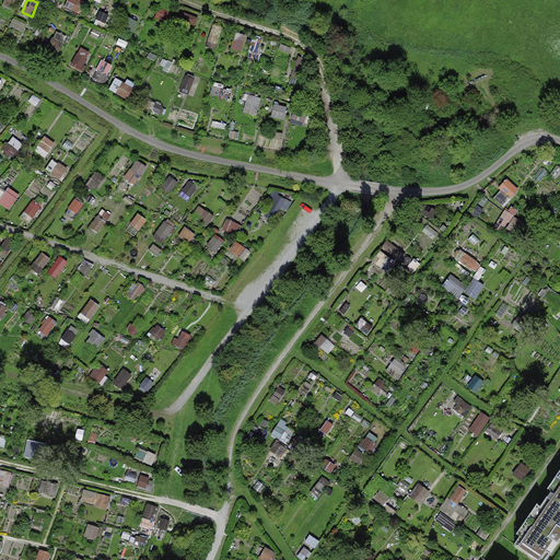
[(81,47),(73,66),(85,70),(93,51),(81,47)]
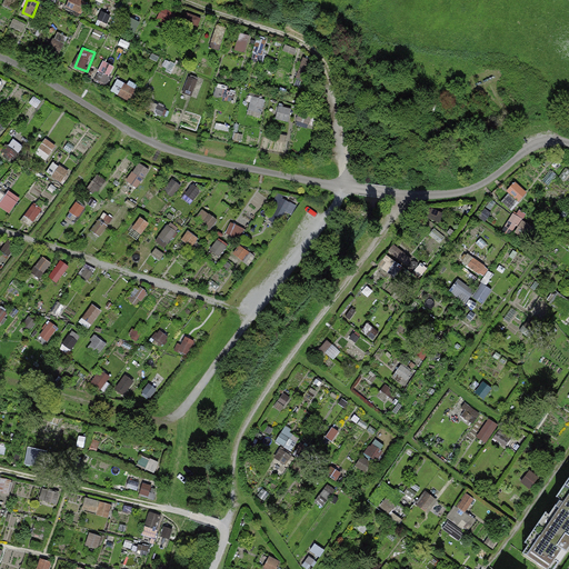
[(97,80),(108,85),(117,65),(106,60),(97,80)]
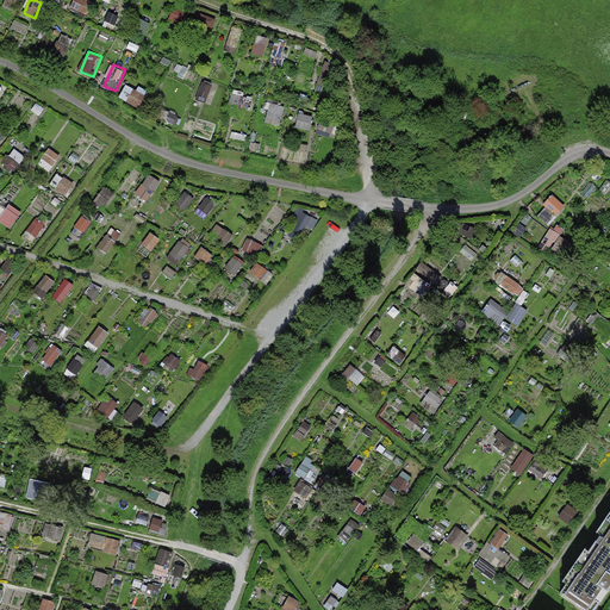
[(126,86),(122,99),(142,105),(147,92),(126,86)]
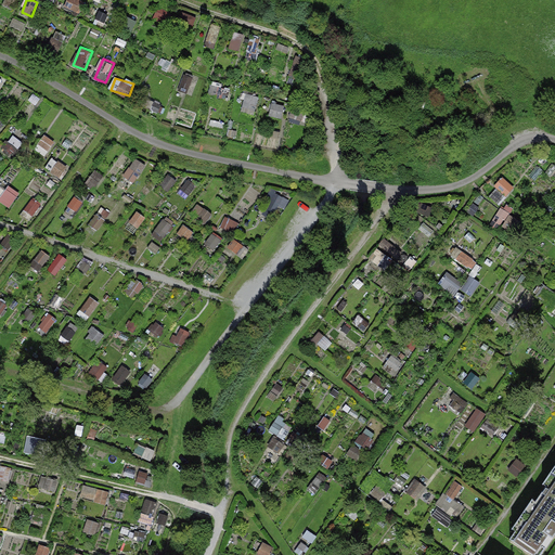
[(258,111),(259,94),(246,93),(245,110),(258,111)]
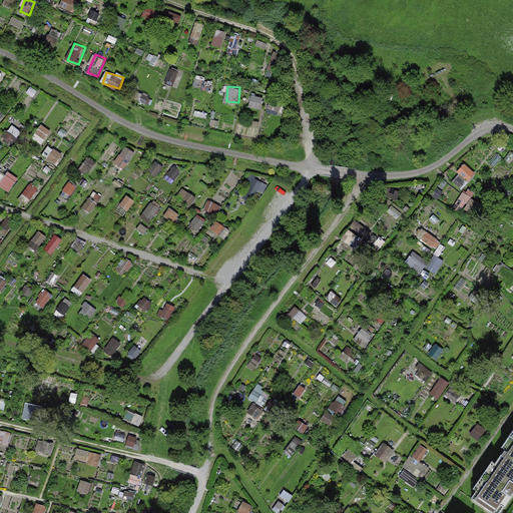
[(253,95),(250,105),(262,109),(265,98),(253,95)]
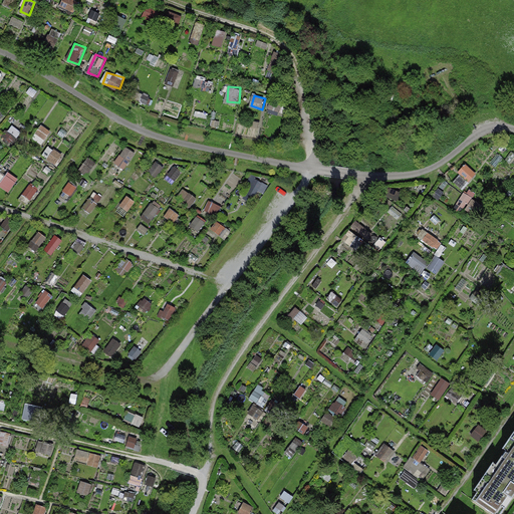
[(33,138),(43,145),(53,131),(43,123),(33,138)]
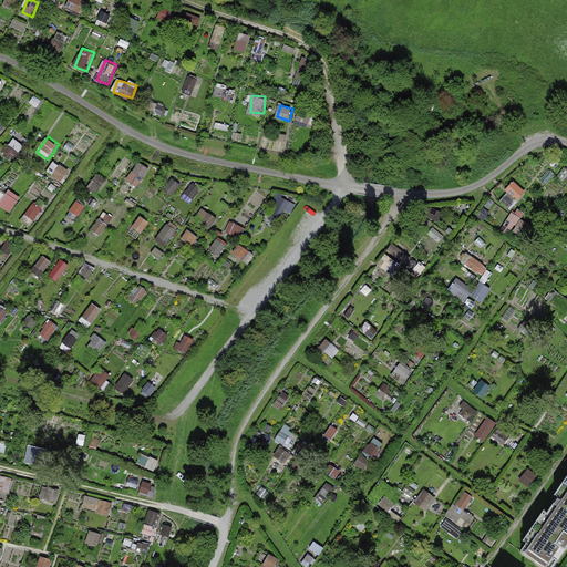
[(14,158),(24,145),(16,137),(4,151),(14,158)]
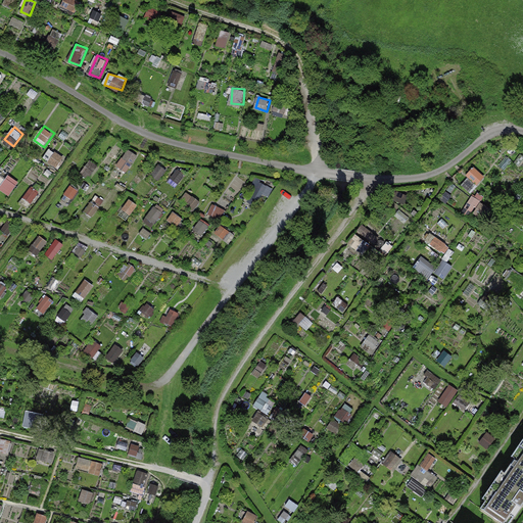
[(119,168),(129,173),(139,154),(129,148),(119,168)]
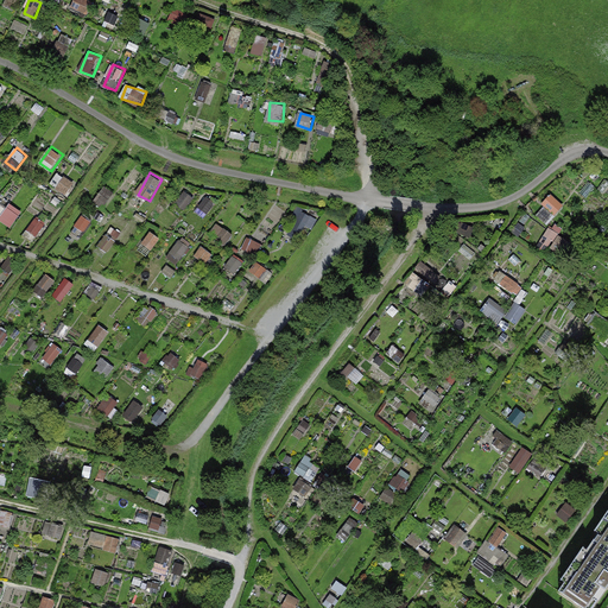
[(106,209),(115,191),(105,185),(95,203),(106,209)]
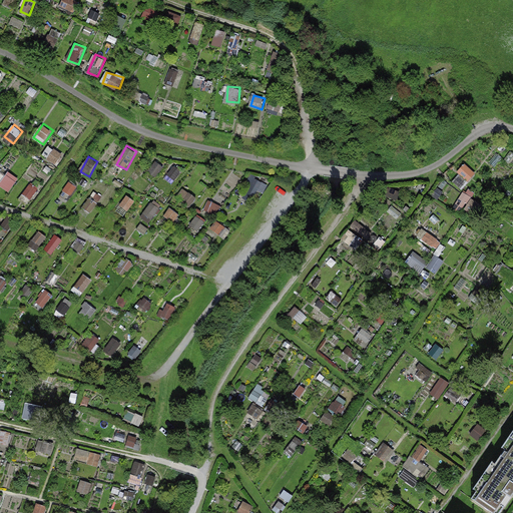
[(467,164),(454,178),(464,187),(477,173),(467,164)]
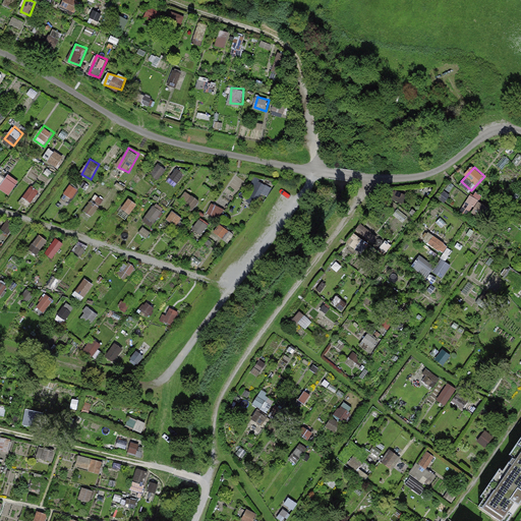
[(8,181),(3,188),(9,192),(14,185),(8,181)]
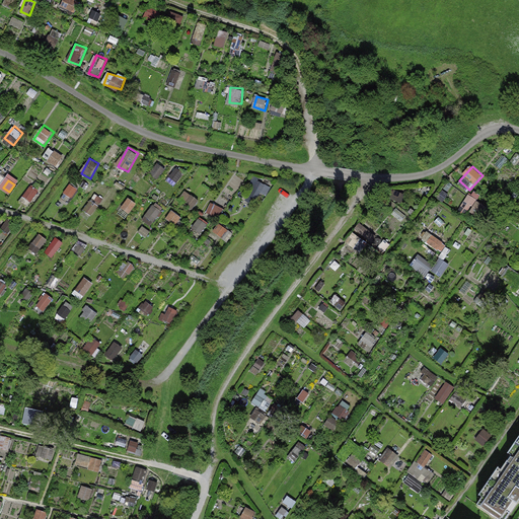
[(32,202),(40,190),(31,184),(24,197),(32,202)]
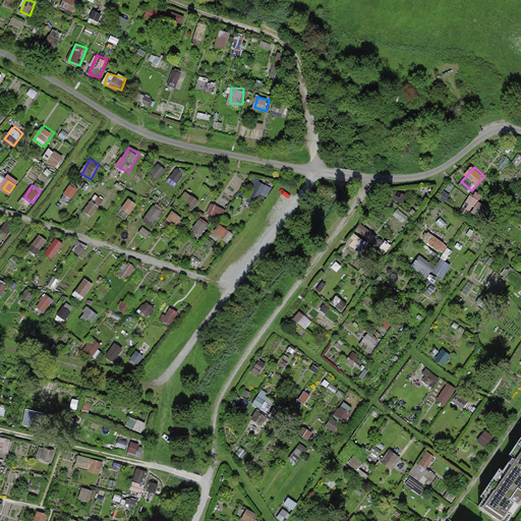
[(187,191),(181,200),(194,210),(200,200),(187,191)]
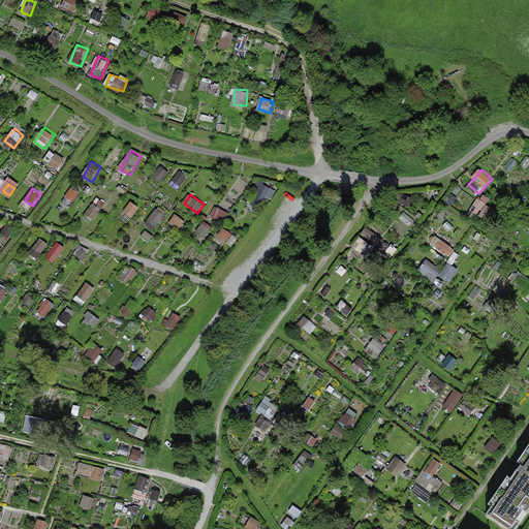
[(94,219),(105,203),(98,197),(88,214),(94,219)]
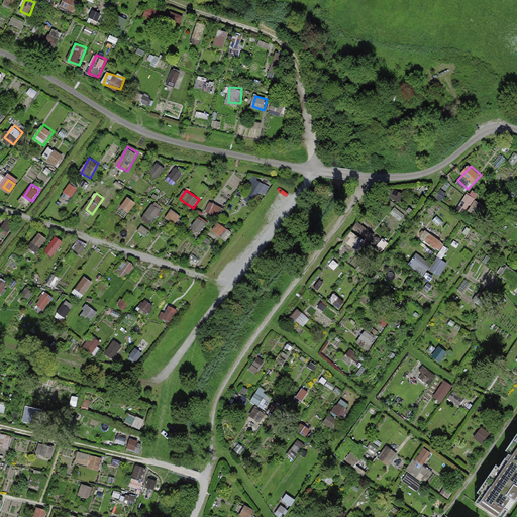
[(129,197),(122,207),(129,213),(137,202),(129,197)]
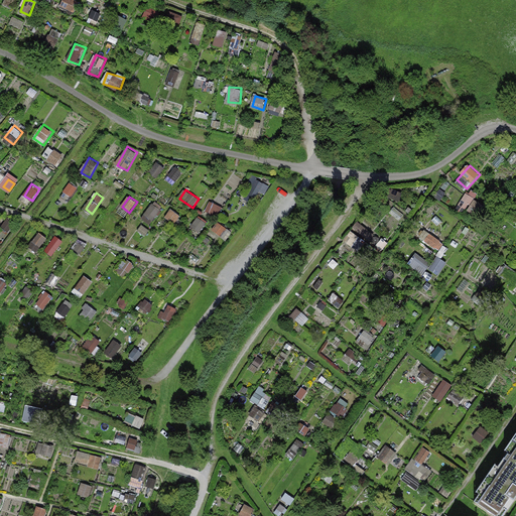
[(155,200),(143,218),(153,224),(164,207),(155,200)]
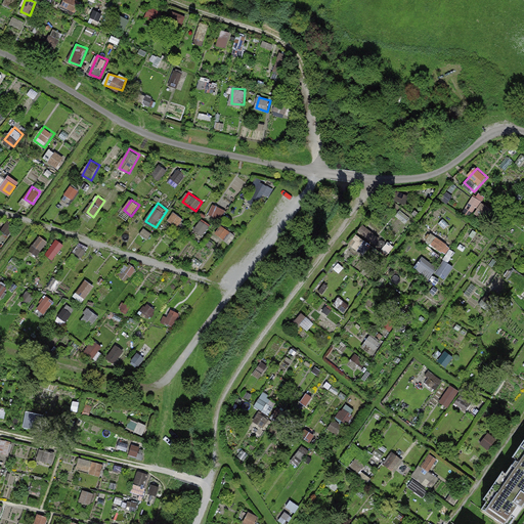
[(170,220),(180,225),(184,217),(173,213),(170,220)]
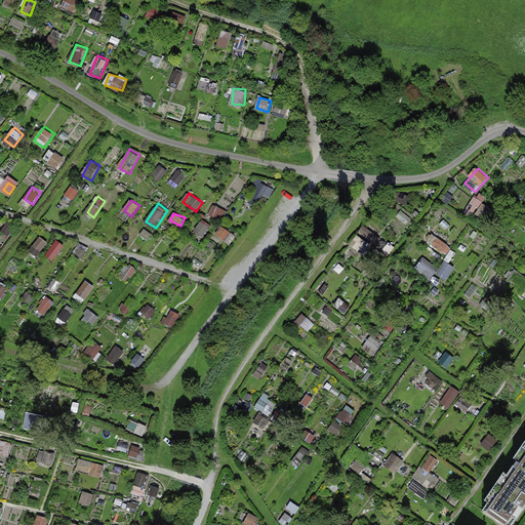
[(42,250),(48,242),(41,237),(33,249),(38,252),(40,249),(42,250)]
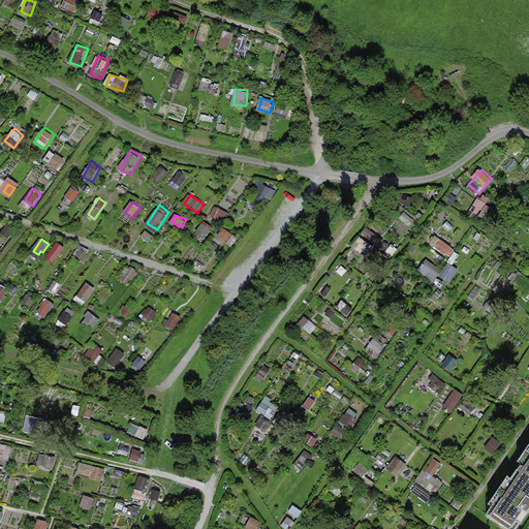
[(57,241),(48,258),(56,262),(66,246),(57,241)]
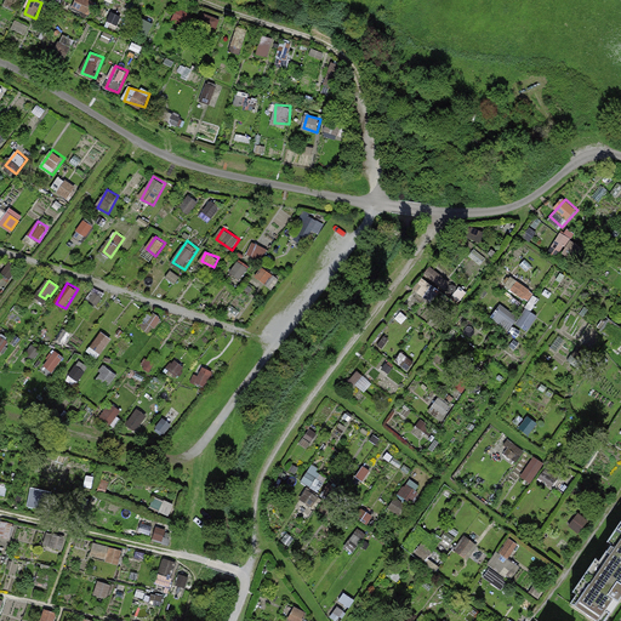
[(501,306),(493,318),(508,329),(517,318),(501,306)]
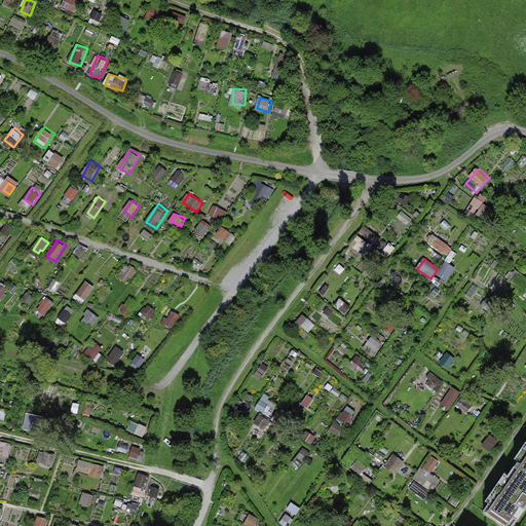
[(437,273),(448,280),(456,267),(446,260),(437,273)]
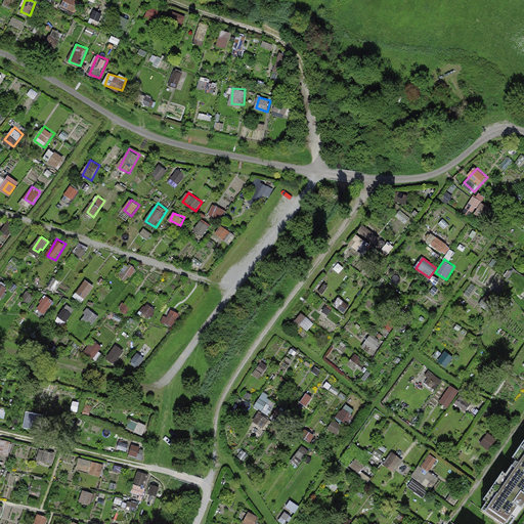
[(84,300),(94,287),(87,280),(76,294),(84,300)]
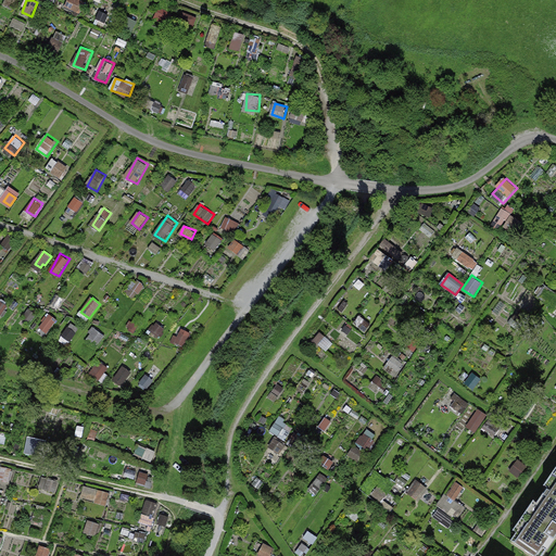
[(49,333),(58,318),(50,314),(41,328),(49,333)]
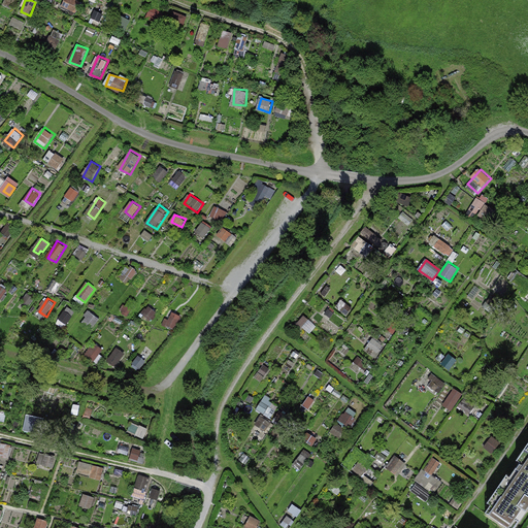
[(176,328),(182,315),(172,311),(167,325),(176,328)]
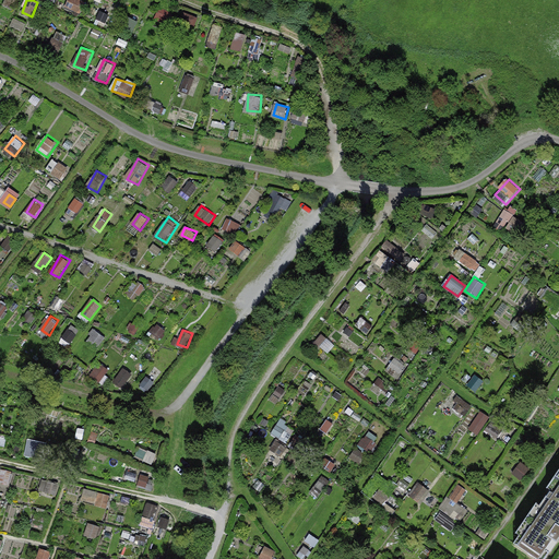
[(99,364),(92,375),(102,381),(109,370),(99,364)]
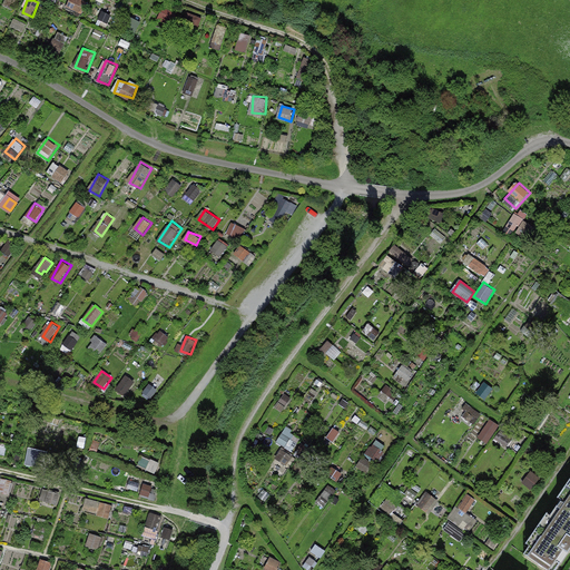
[(126,394),(135,382),(127,376),(118,387),(126,394)]
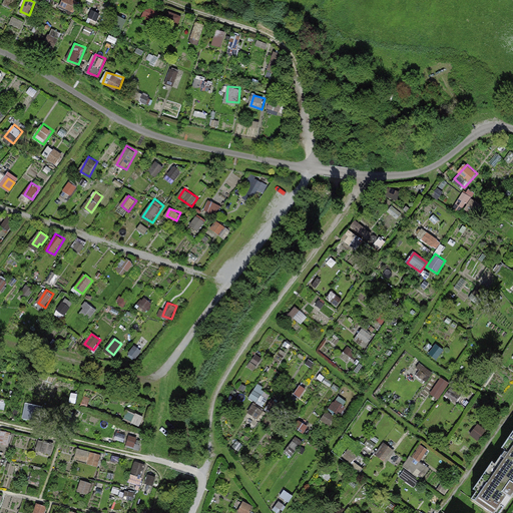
[(251,399),(266,404),(271,391),(257,386),(251,399)]
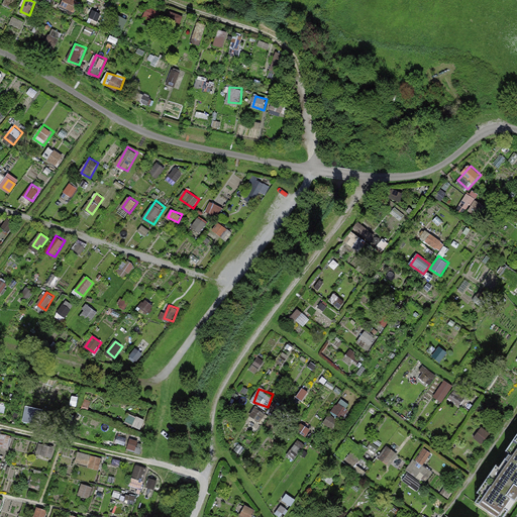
[(340,403),(334,410),(343,417),(349,410),(340,403)]
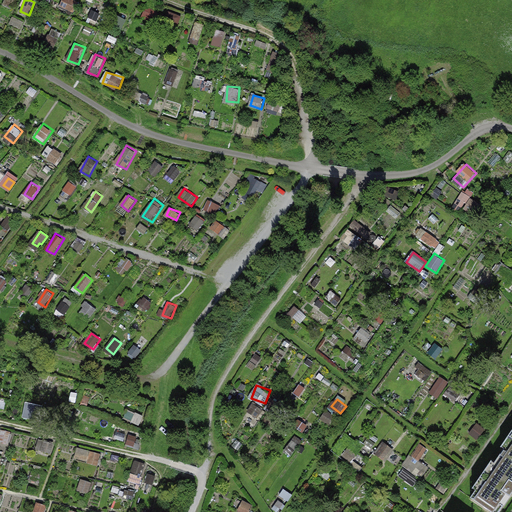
[(35,418),(36,406),(26,405),(24,416),(35,418)]
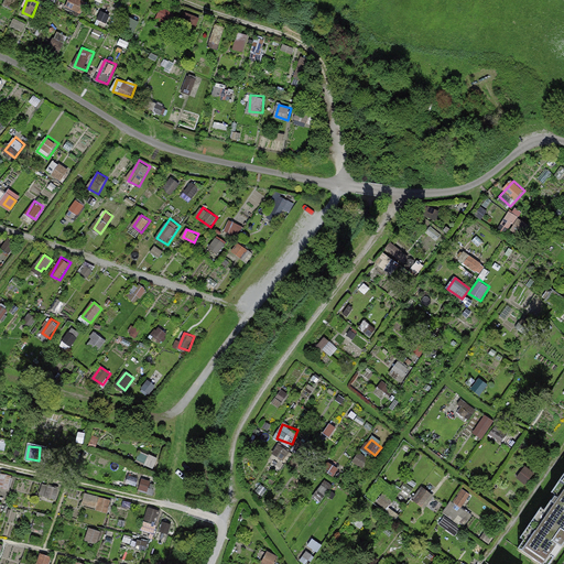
[(563,507),(563,479),(562,483),(563,484),(563,487),(554,500),(563,507)]
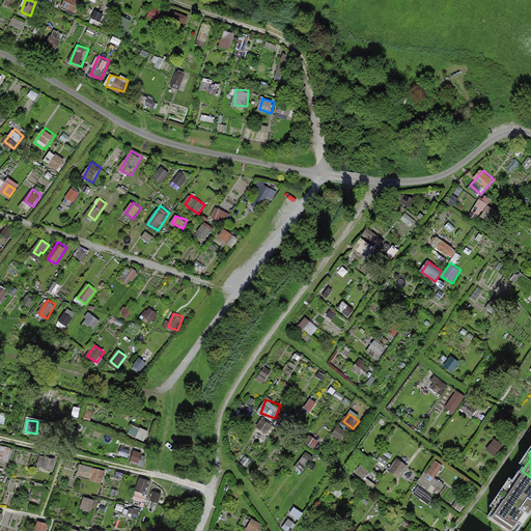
[(399,458),(390,469),(398,477),(409,466),(399,458)]
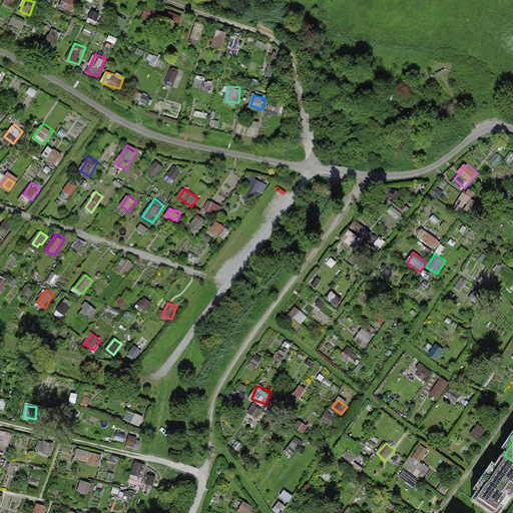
[(421,462),(430,450),(422,444),(405,466),(422,478),(430,468),(421,462)]
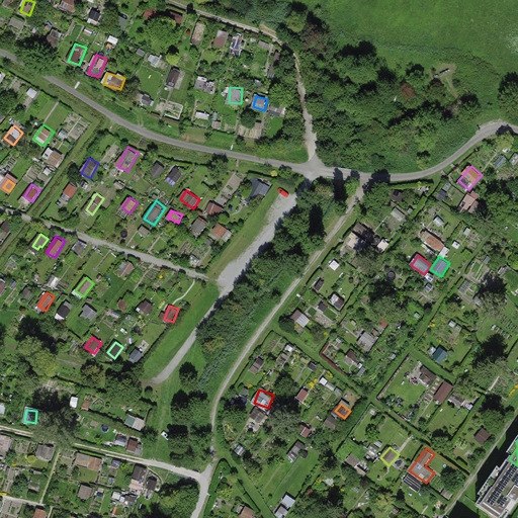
[(496,517),(505,517),(517,500),(517,465),(509,459),(495,482),(492,480),(488,485),(491,487),(478,506),(496,517)]
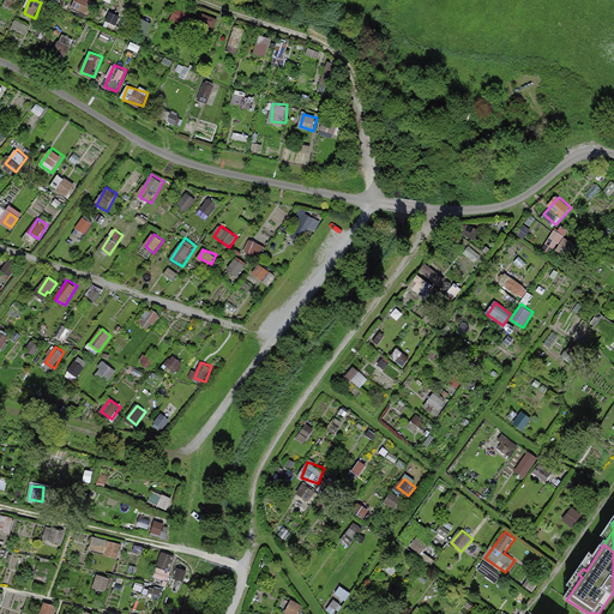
[(160,567),(172,570),(175,555),(163,552),(160,567)]
